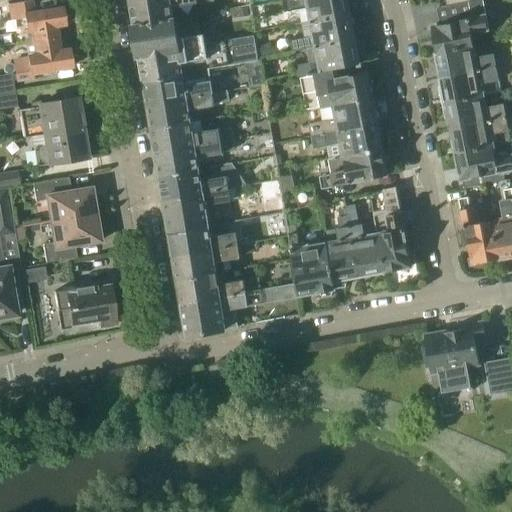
[(62,7),(35,12),(32,0),(30,0),(7,4),(9,21),(26,18),(27,29),(23,30),(25,42),(34,41),(59,36),(57,26),(61,25),(65,24),(62,7)]
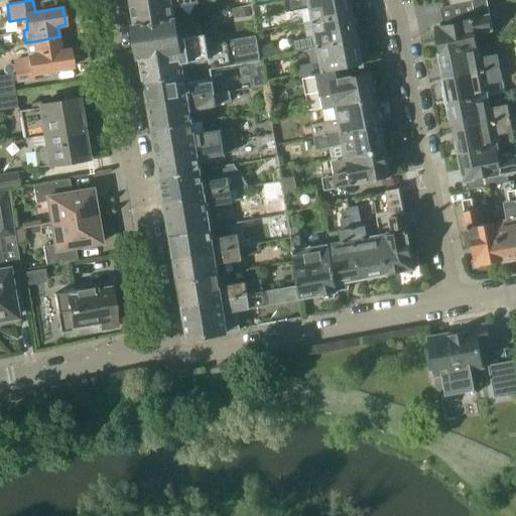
[(173,7),(200,3),(215,0),(146,0),(132,2),(135,24),(135,27),(176,20),(173,7)]
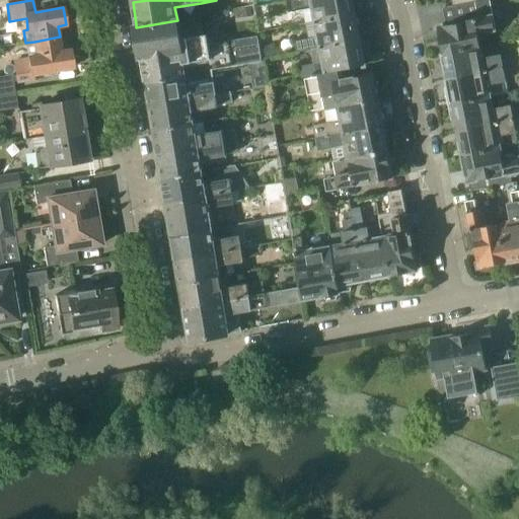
[(307,24),(355,15),(351,0),(293,0),(288,1),(290,12),(304,9),(307,24)]
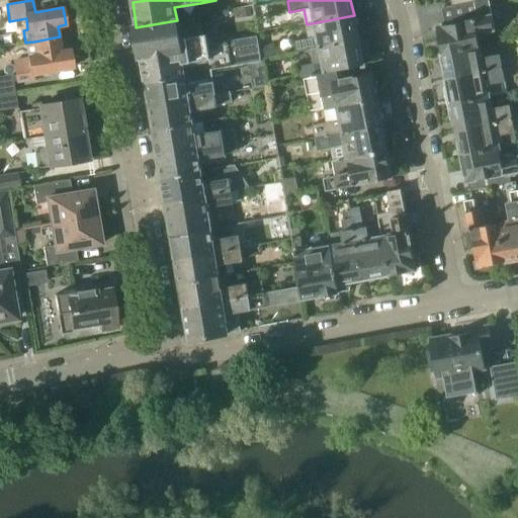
[(442,54),(480,47),(477,32),(494,29),(487,0),(486,0),(453,7),(456,23),(437,27),(442,54)]
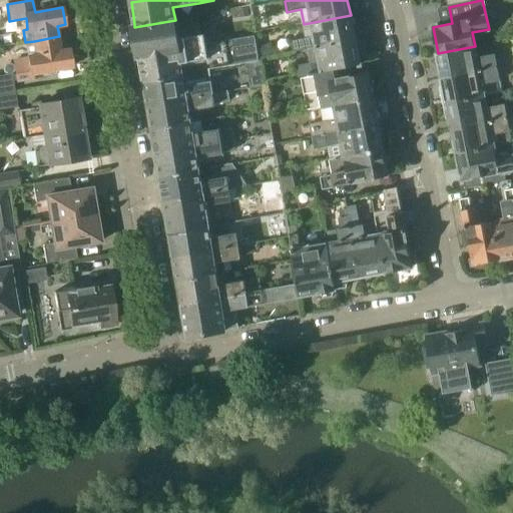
[(356,41),(354,28),(355,24),(354,20),(351,17),(351,15),(304,24),(306,38),(292,41),(294,51),(309,48),(355,40),(356,41)]
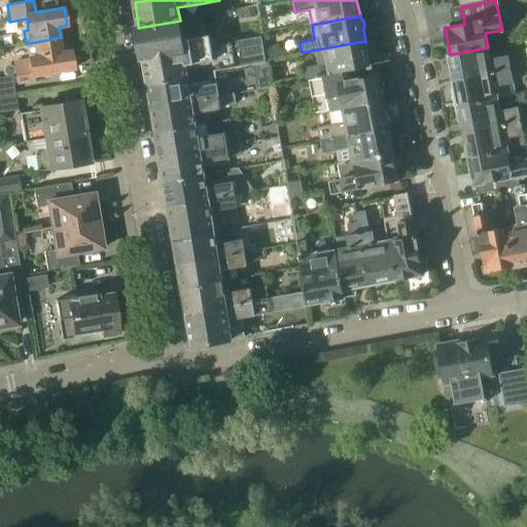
[(262,39),(213,48),(210,34),(183,39),(180,21),(138,28),(143,58),(144,66),(145,66),(148,85),(214,74),(267,65),(262,39)]
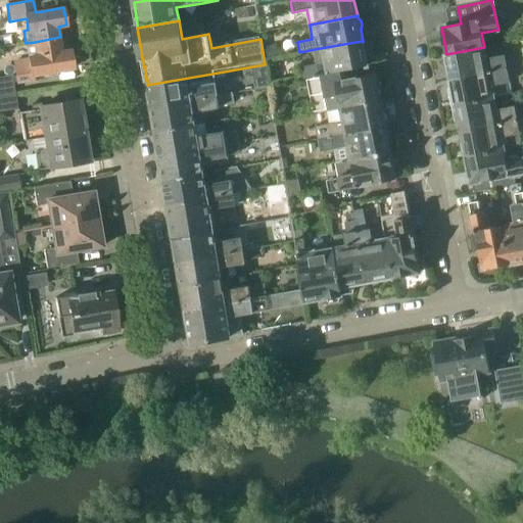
[(0,97),(14,95),(12,84),(33,81),(33,76),(37,75),(74,68),(70,50),(62,51),(60,37),(35,42),(35,43),(27,45),(29,60),(13,62),(16,77),(0,79),(0,97)]
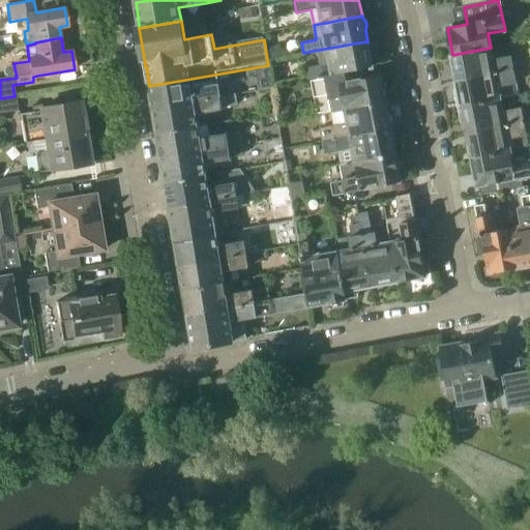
[(373,67),(367,42),(366,41),(319,50),(322,65),(306,68),(308,80),(324,77),(348,71),(373,67)]
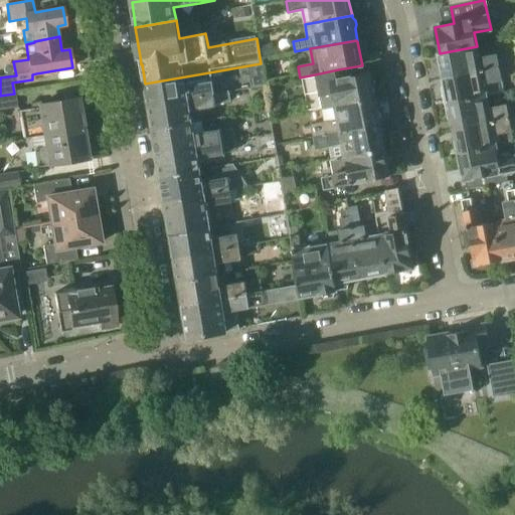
[(514,55),(510,56),(501,58),(496,55),(480,58),(477,46),(440,53),(445,78),(514,63),(514,55)]
